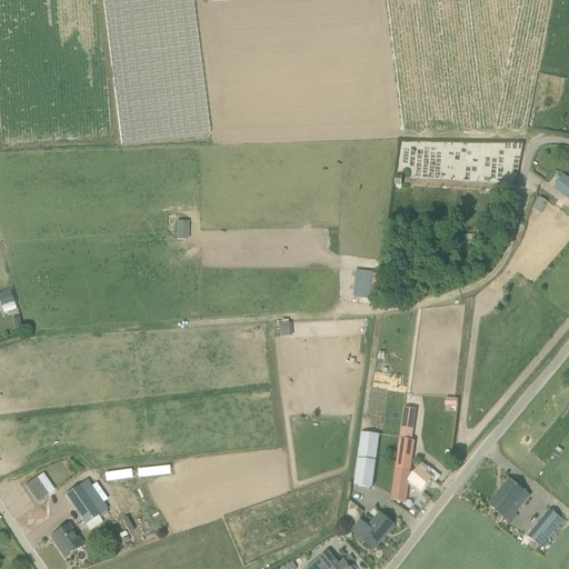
[(192,0),(103,0),(122,147),(210,135),(210,129),(192,0)]
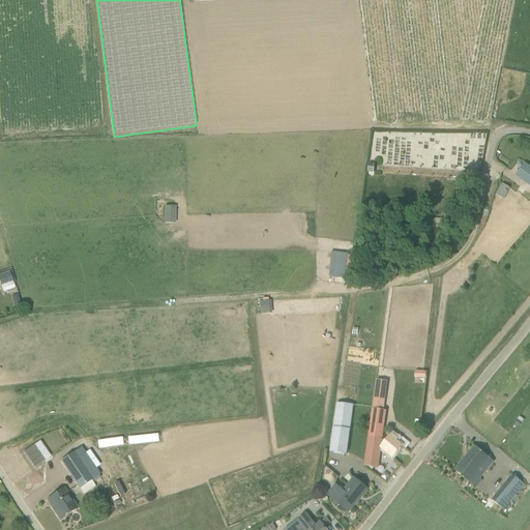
[(529,167),(521,180),(529,186),(529,167)]
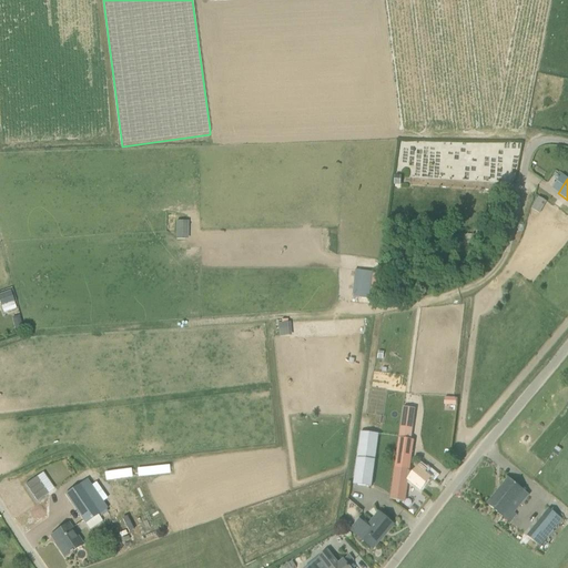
[(540,213),(547,201),(537,196),(531,209),(540,213)]
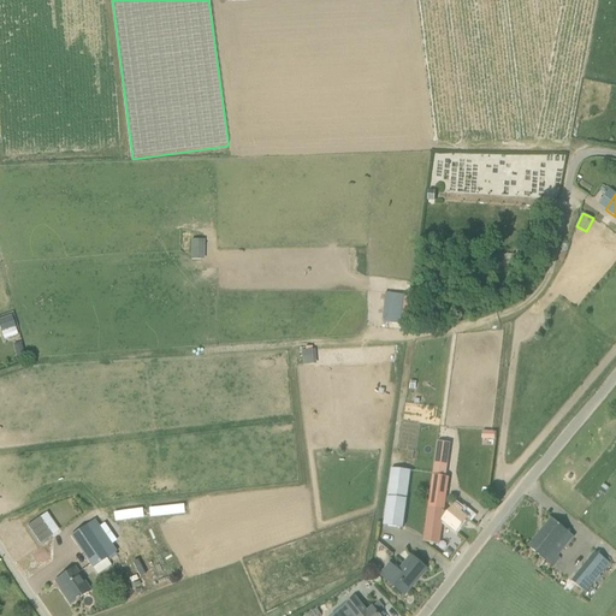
[(190,240),(190,260),(203,260),(203,240),(190,240)]
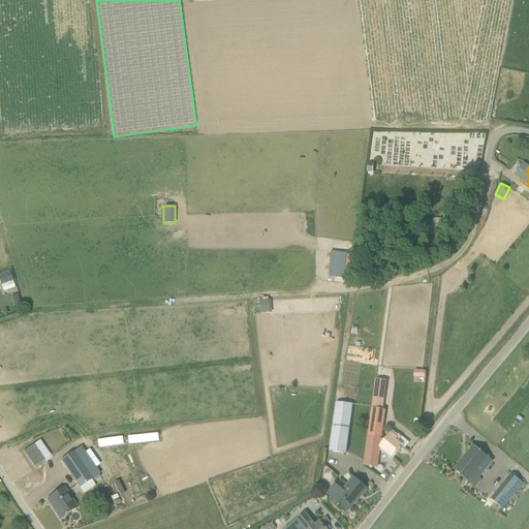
[(328,277),(344,278),(345,252),(329,252),(328,277)]
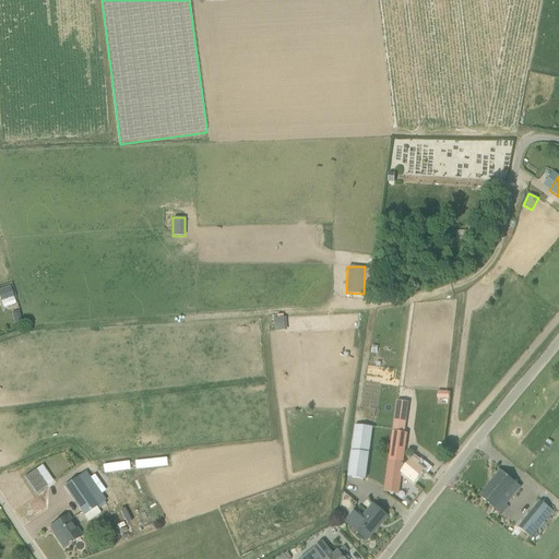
[(7,288),(0,289),(0,299),(1,301),(10,298),(7,288)]
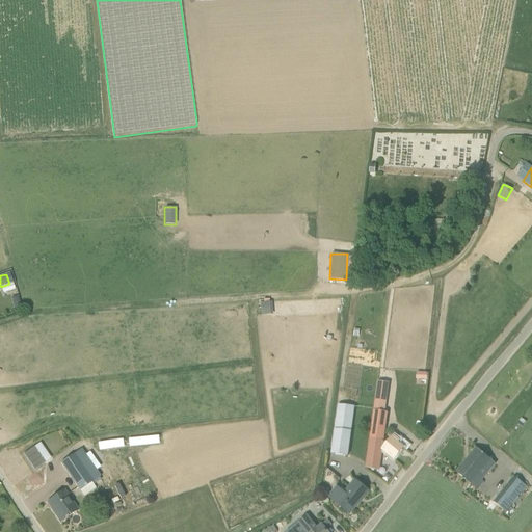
[(272,315),(272,302),(261,302),(261,315),(272,315)]
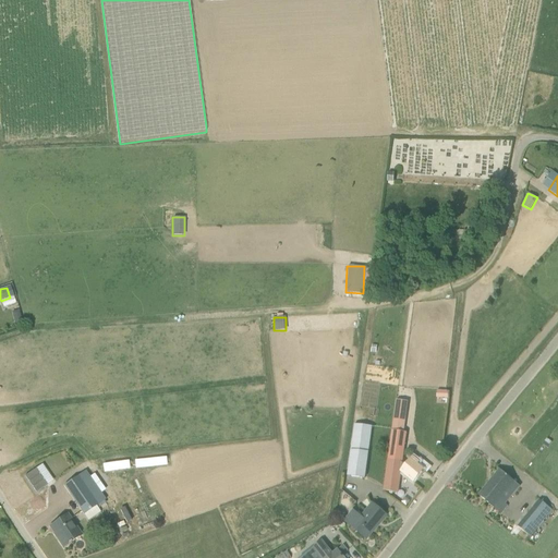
[(447,402),(447,390),(437,390),(437,402),(447,402)]
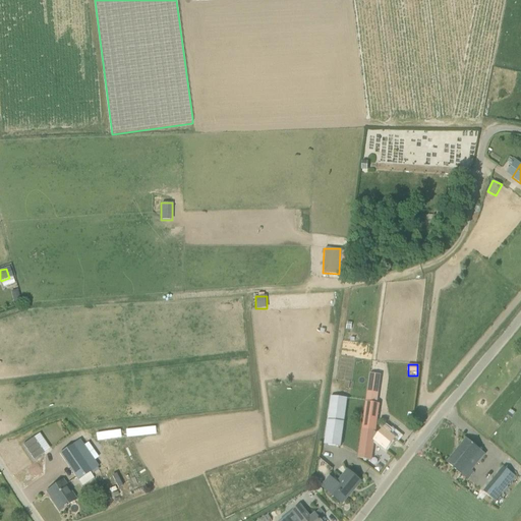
[(369,374),(366,397),(372,397),(375,374),(369,374)]
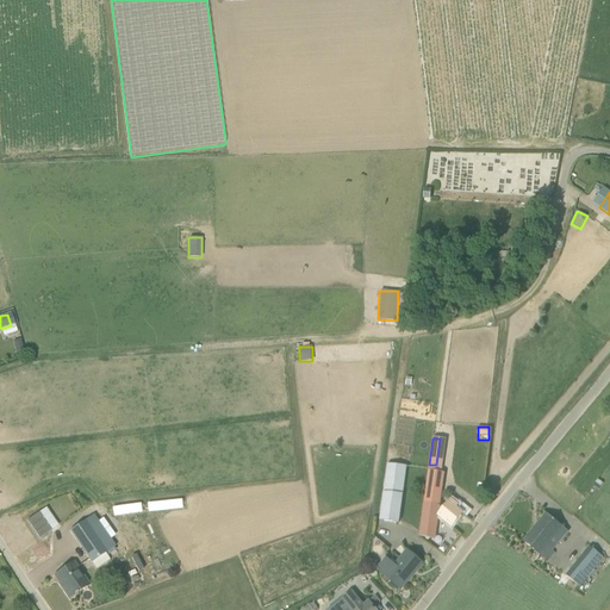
[(406,466),(386,464),(380,520),(400,523),(400,521),(406,522),(408,512),(400,512),(406,466)]
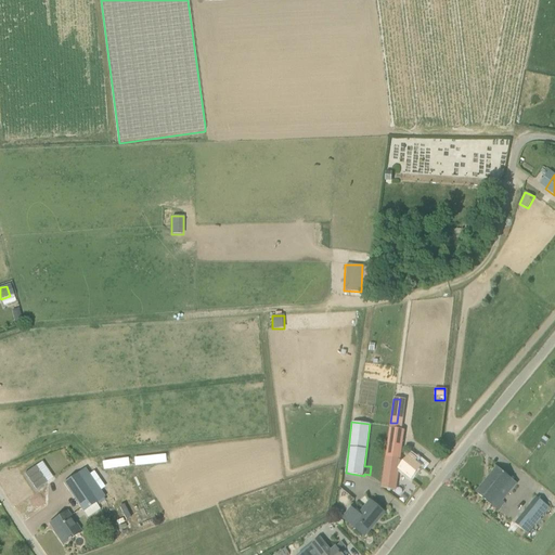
[(399,469),(408,476),(412,480),(422,468),(415,463),(417,461),(410,455),(403,464),(400,461),(404,430),(390,428),(386,459),(394,460),(394,461),(389,466),(397,473),(399,469)]
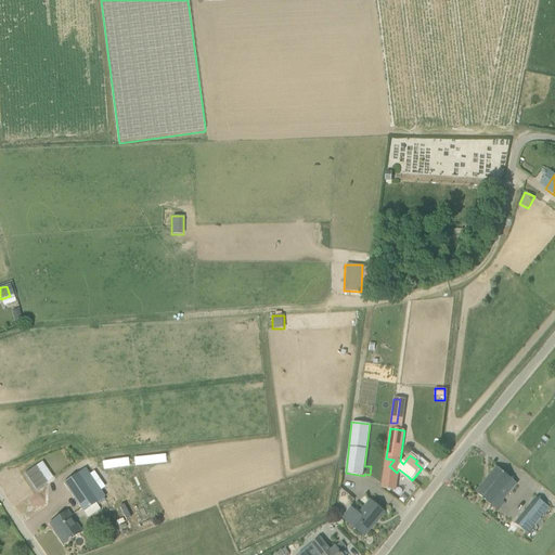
[(36,490),(47,482),(36,467),(25,474),(36,490)]
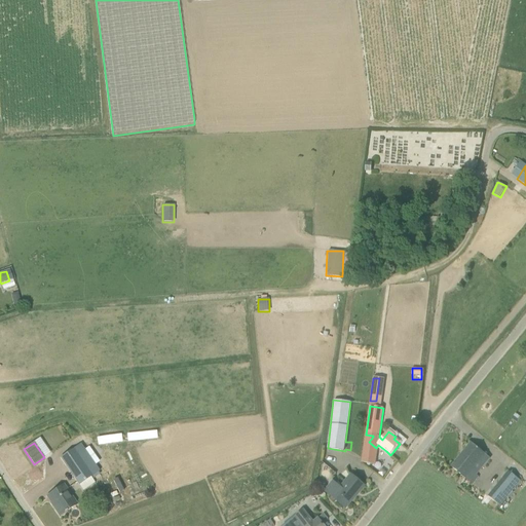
[(61,458),(79,485),(100,472),(80,444),(61,458)]
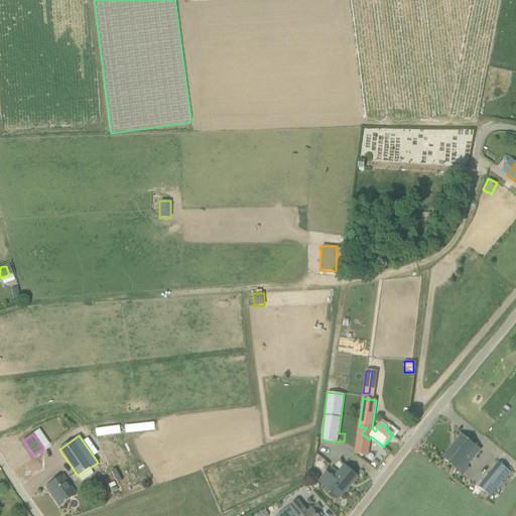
[(480,450),(462,435),(443,459),(464,476),(471,468),(468,466),(480,450)]
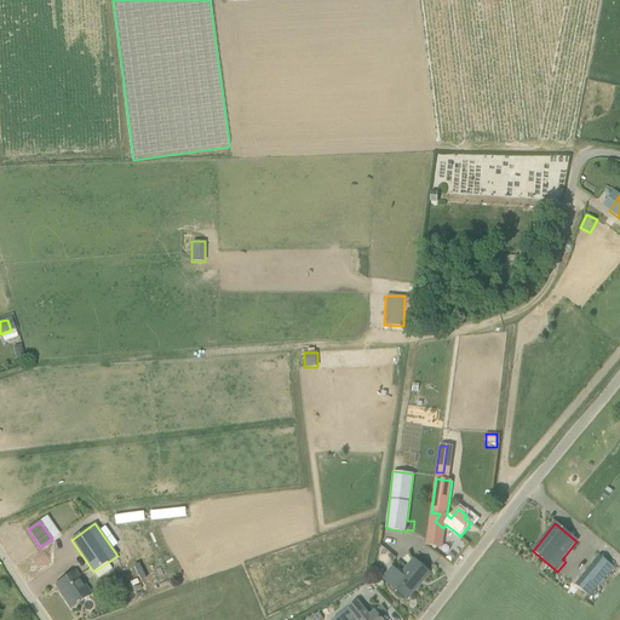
[(583,591),(590,597),(614,567),(600,556),(570,592),(574,595),(578,591),(580,593),(583,591)]
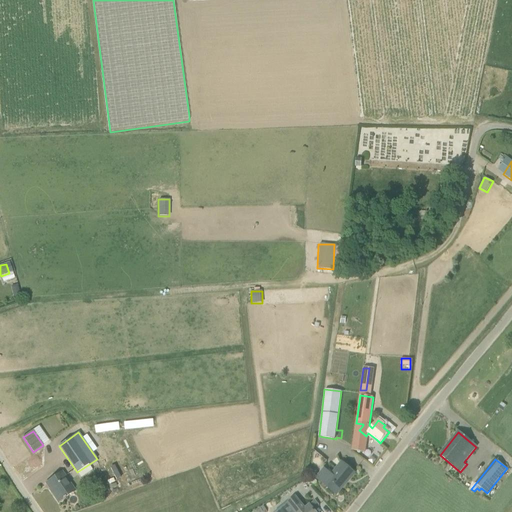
[(316,478),(324,485),(336,495),(354,473),(342,463),(332,474),(325,468),(316,478)]
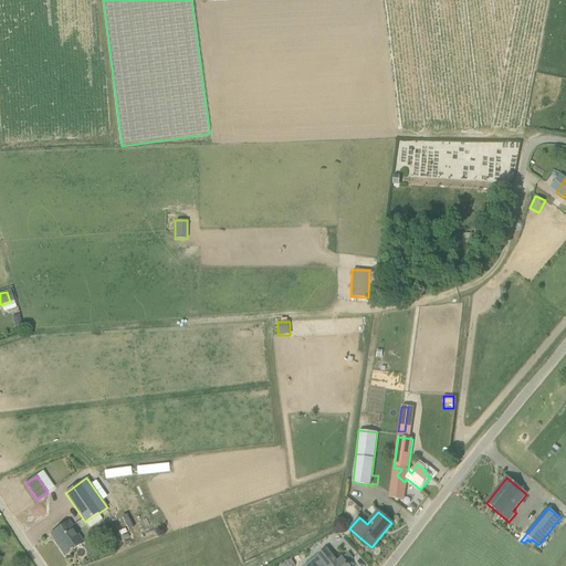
[(51,534),(65,555),(83,543),(69,523),(51,534)]
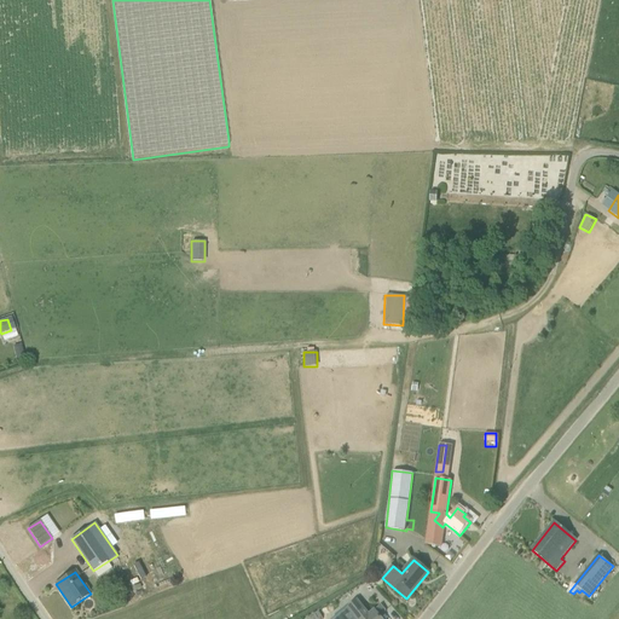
[(381,618),(375,611),(369,615),(358,600),(347,608),(354,618),(381,618)]
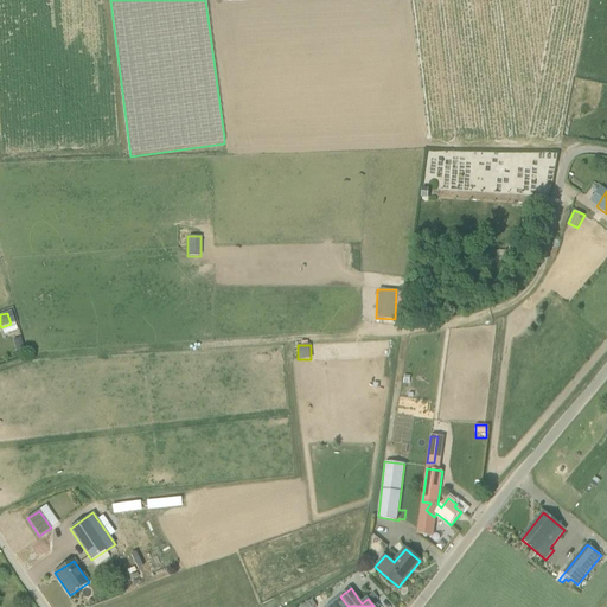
[(374,604),(378,599),(374,593),(368,596),(374,604)]
